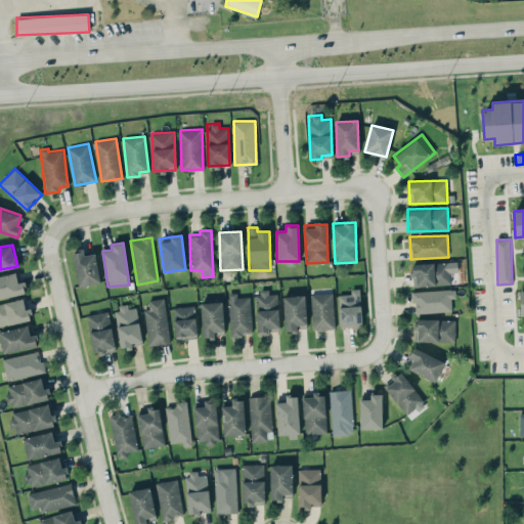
[(79,287),(100,281),(94,253),(85,255),(84,250),(72,252),(79,287)]
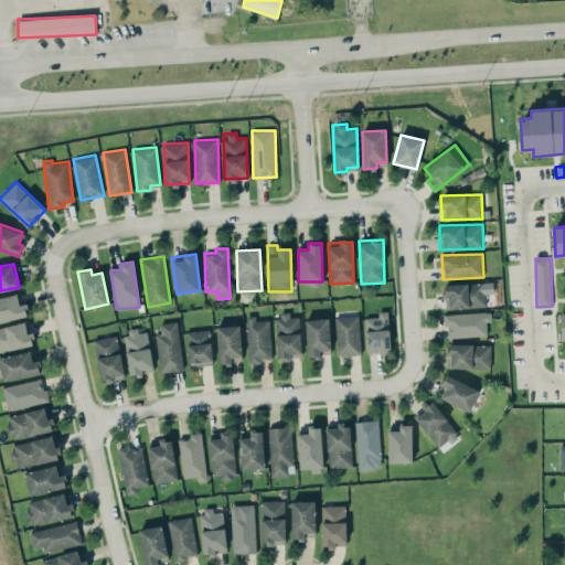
[(444,284),(445,309),(486,307),(484,283),(444,284)]
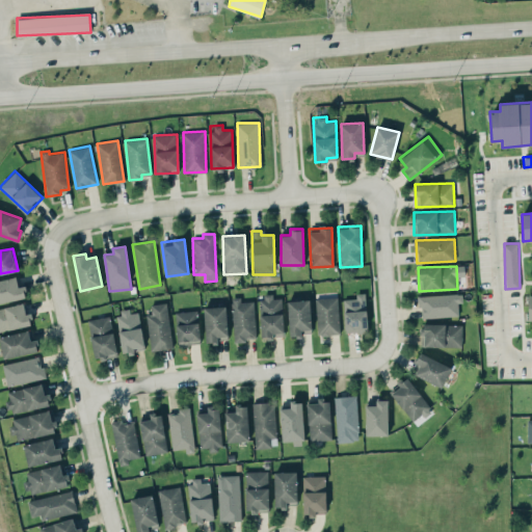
[(344,299),(345,333),(367,331),(366,293),(355,293),(356,298),(344,299)]
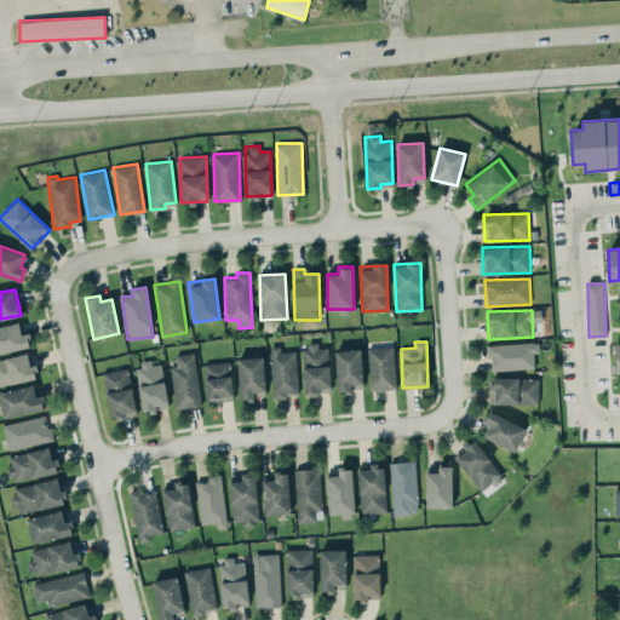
[(489,344),(489,369),(534,368),(534,352),(539,352),(539,343),(489,344)]
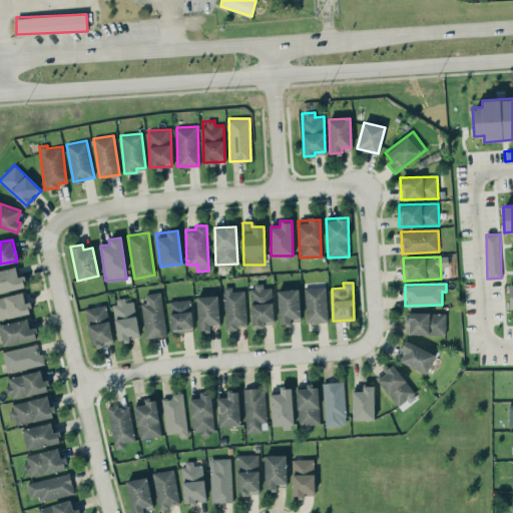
[(274,322),(272,285),(250,286),(252,326),(263,326),(263,323),(274,322)]
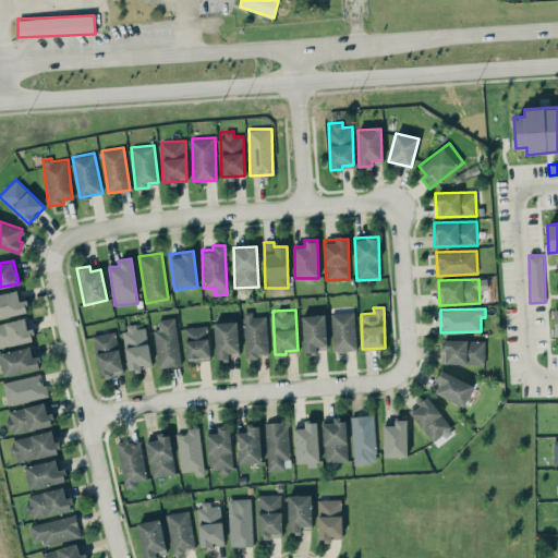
[(268,356),(267,315),(252,316),(252,312),(243,312),(245,356),(268,356)]
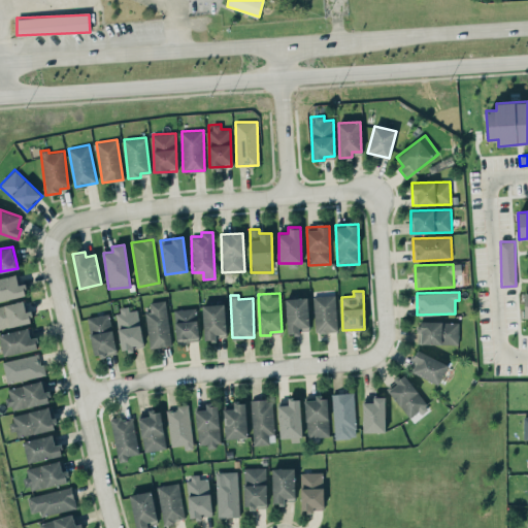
[(314,296),(315,332),(337,332),(336,295),(314,296)]
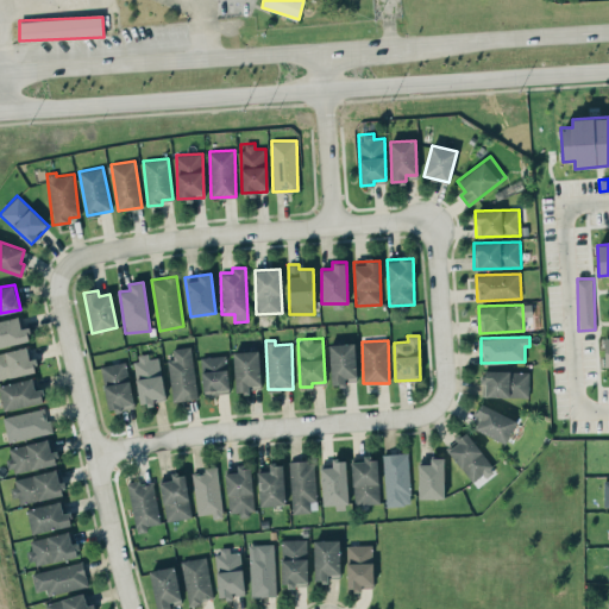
[(356,382),(355,343),(330,344),(331,383),(356,382)]
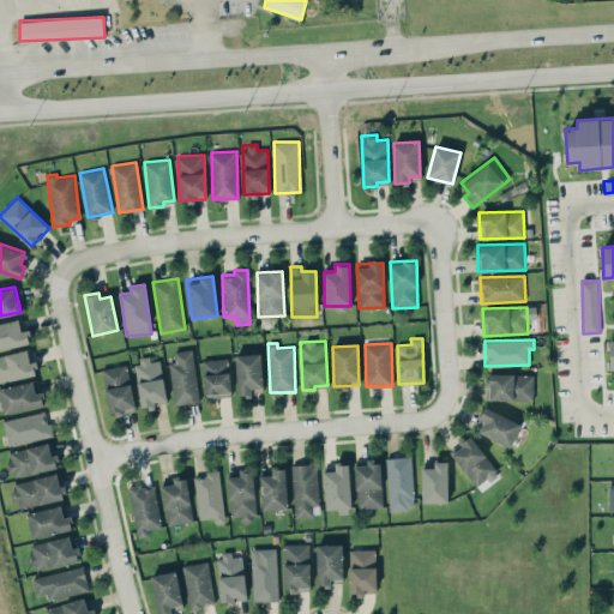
[(199,401),(192,349),(174,351),(175,362),(168,362),(174,404),(199,401)]
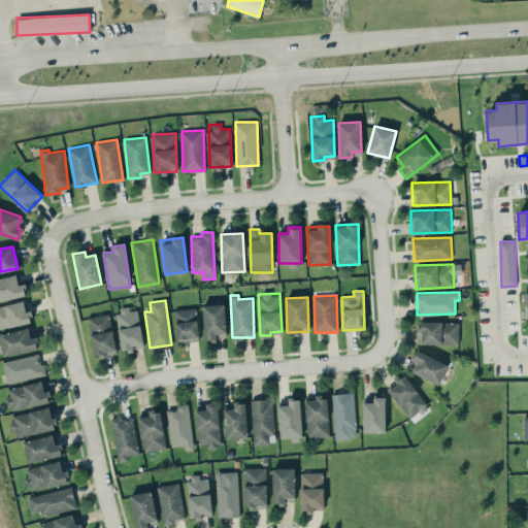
[(0,327),(32,323),(30,310),(26,311),(24,301),(0,304),(0,327)]
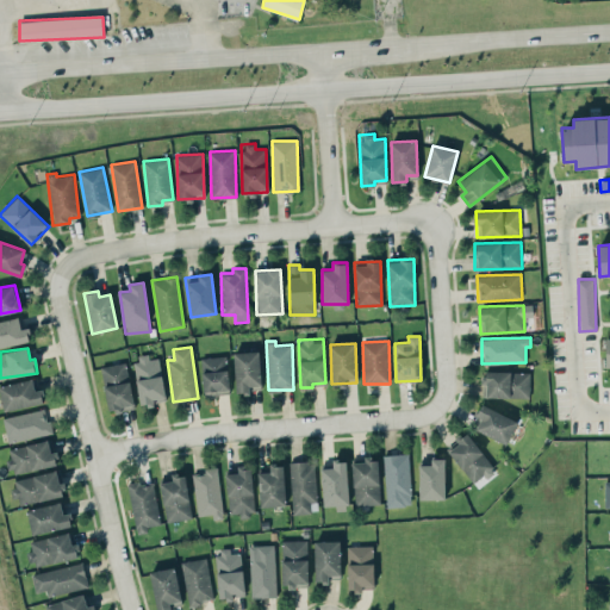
[(235,352),(235,393),(249,392),(249,388),(261,387),(260,352),(235,352)]
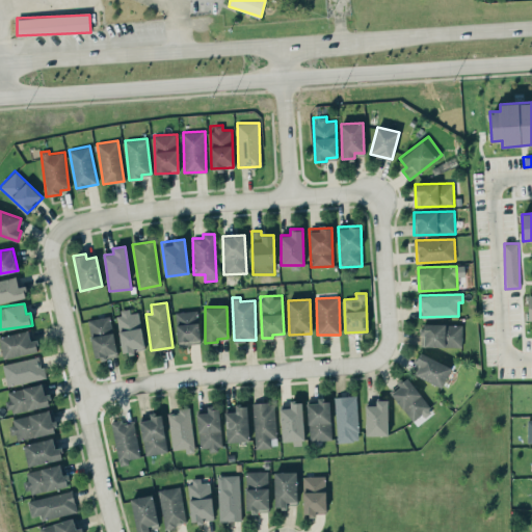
[(122,353),(134,352),(134,350),(143,349),(139,311),(117,313),(122,353)]
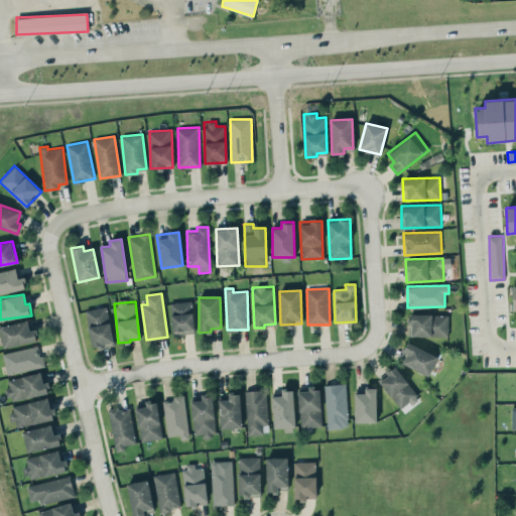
[(192,301),(170,302),(171,335),(194,334),(192,301)]
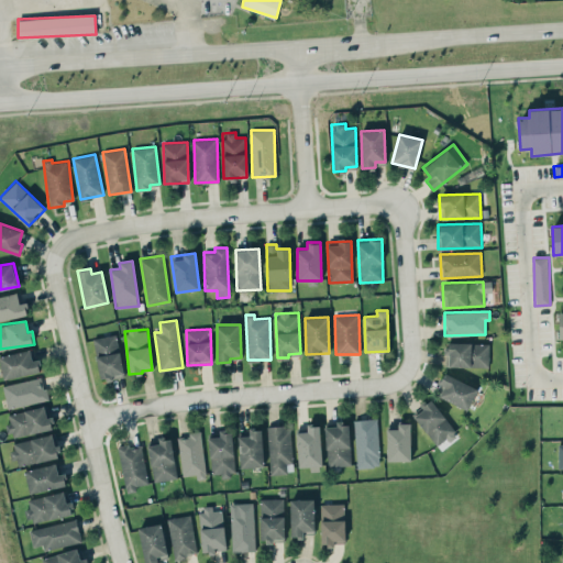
[(92,339),(101,381),(124,375),(116,333),(92,339)]
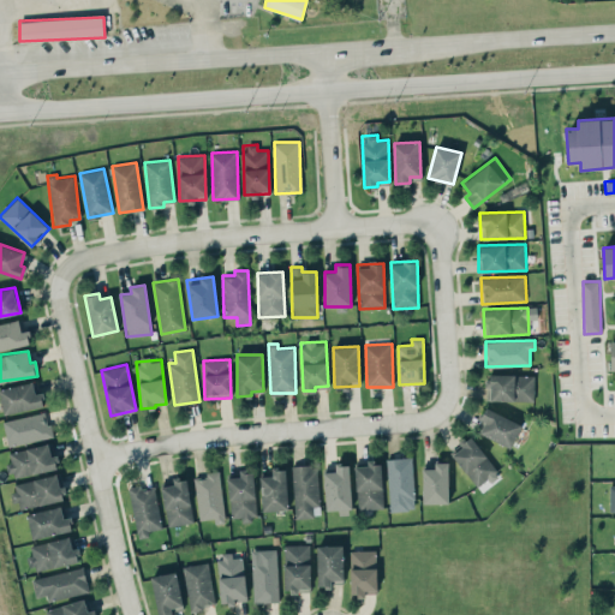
[(488,400),(535,401),(535,375),(488,374),(488,400)]
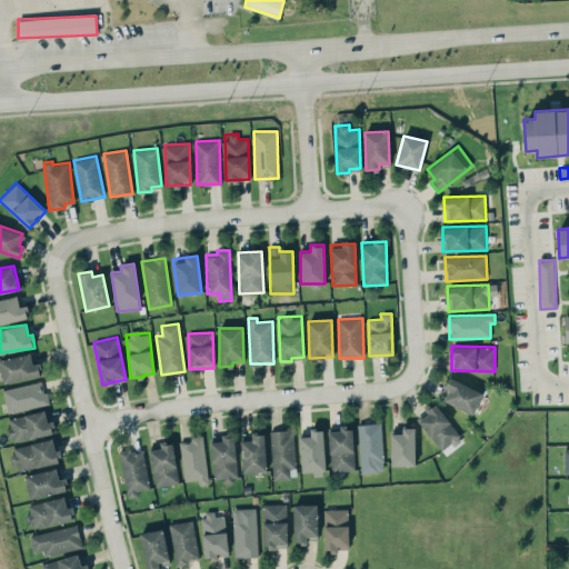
[(0,359),(0,366),(5,385),(39,376),(33,351),(0,359)]
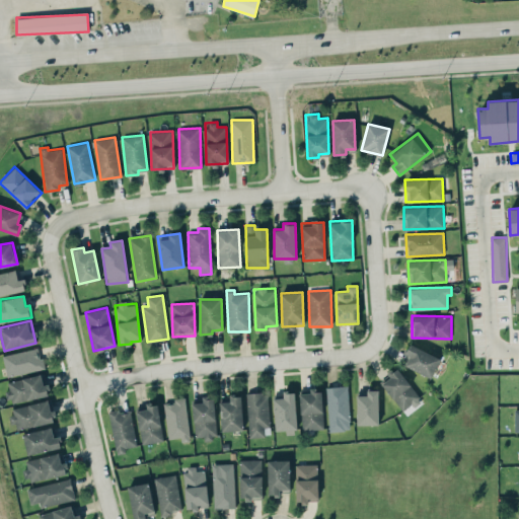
[(431,378),(440,359),(410,344),(404,353),(410,356),(404,365),(431,378)]
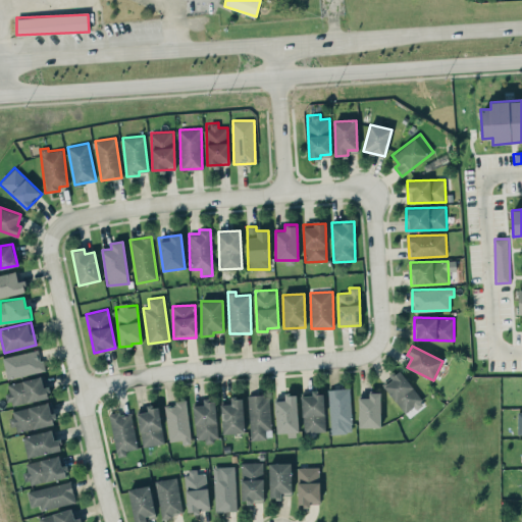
[(2,358),(7,379),(44,370),(39,349),(2,358)]
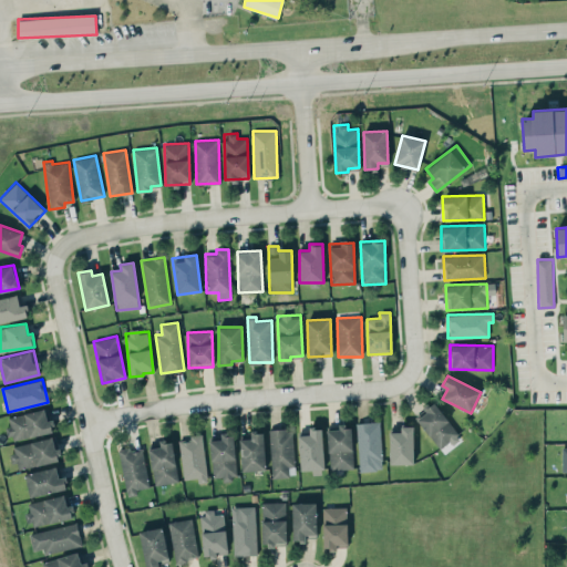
[(441,450),(460,434),(434,402),(415,418),(441,450)]
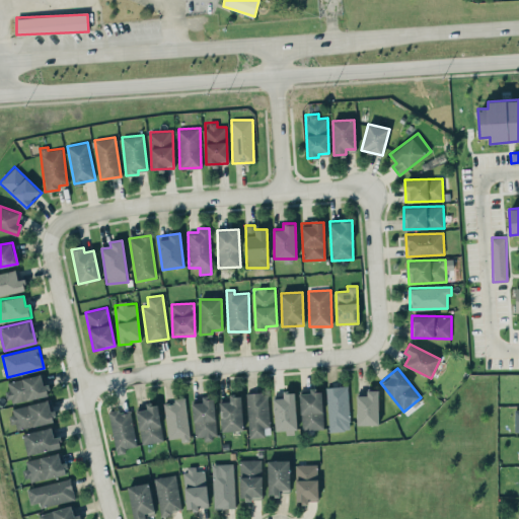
[(8,380),(9,390),(8,390),(10,402),(48,395),(44,374),(8,380)]
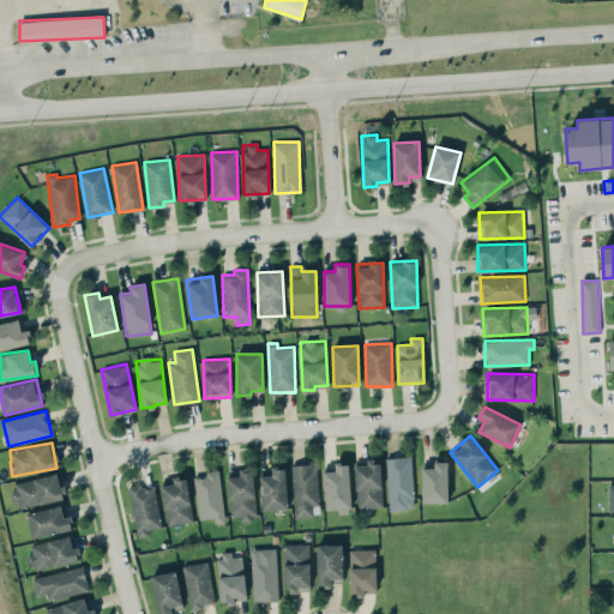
[(414,509),(411,457),(386,457),(389,510),(414,509)]
